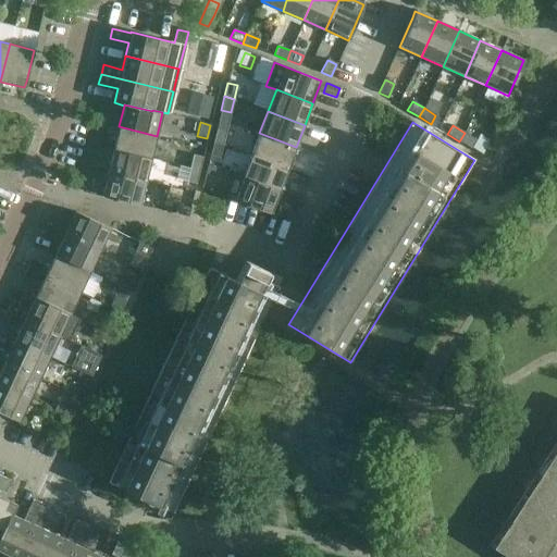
[(151,159),(157,136),(119,126),(113,149),(151,159)]
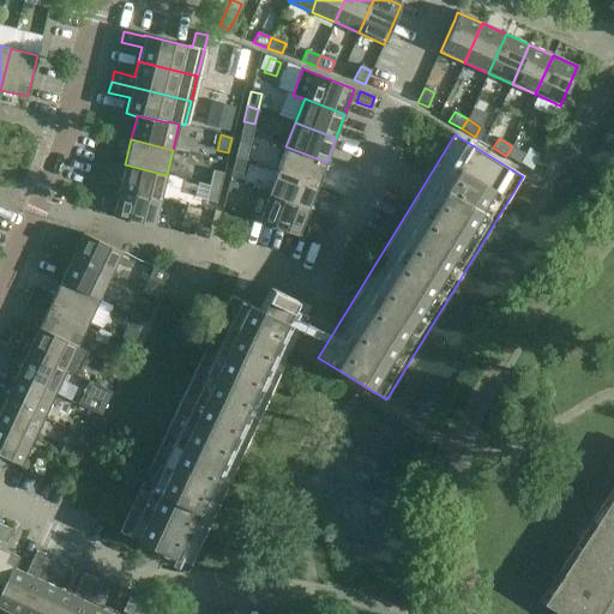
[(235,157),(246,160),(250,145),(239,142),(235,157)]
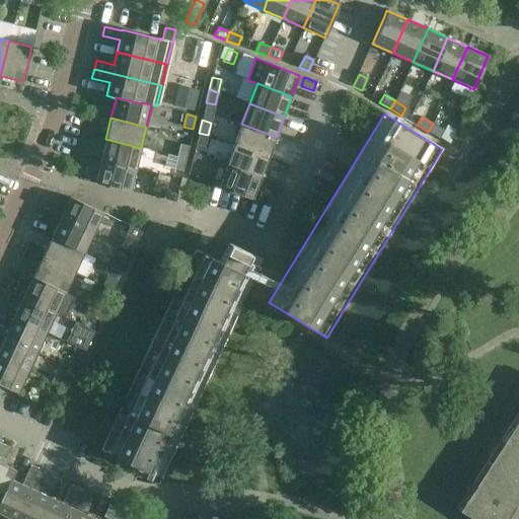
[(276,137),(241,124),(234,145),(268,157),(276,137)]
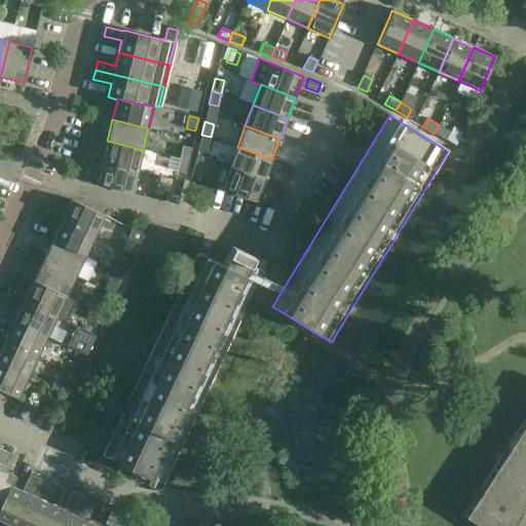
[(439,125),(434,134),(445,140),(450,133),(439,125)]
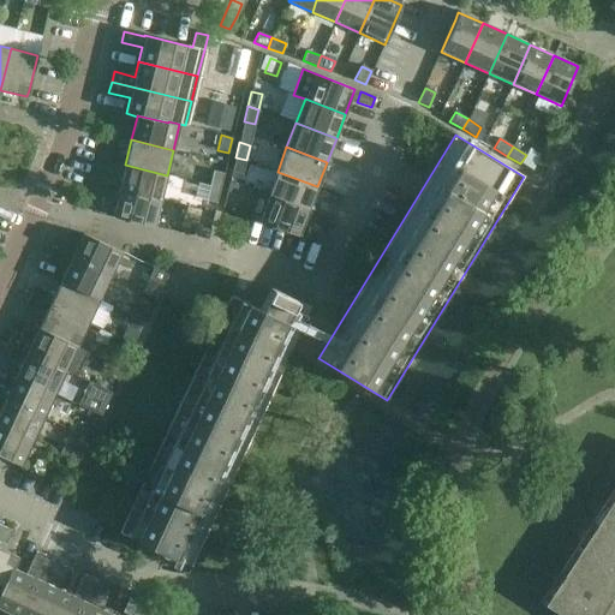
[(246,160),(236,157),(232,172),(243,174),(246,160)]
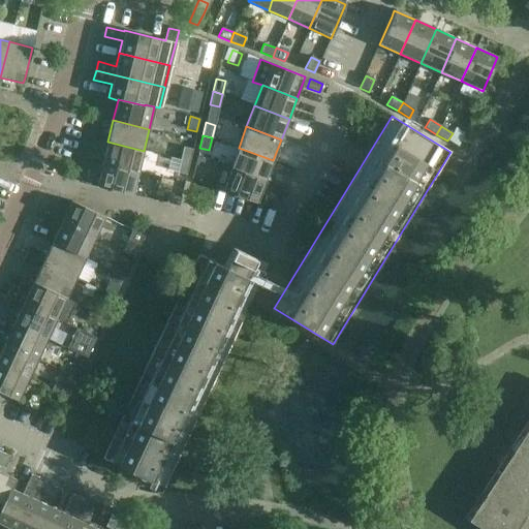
[(107,142),(102,163),(138,173),(144,151),(107,142)]
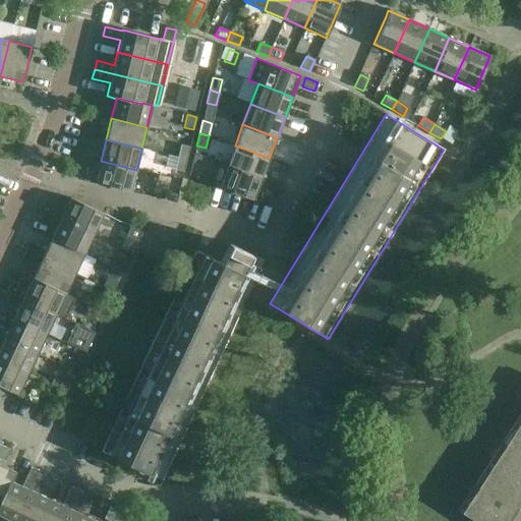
[(177,157),(186,160),(189,147),(180,145),(177,157)]
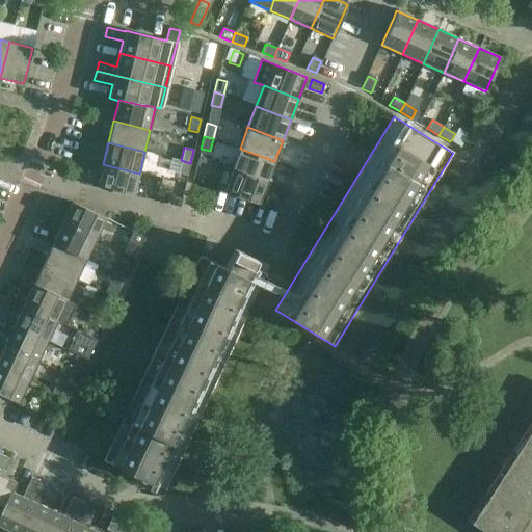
[(232,169),(267,183),(274,161),(240,149),(232,169)]
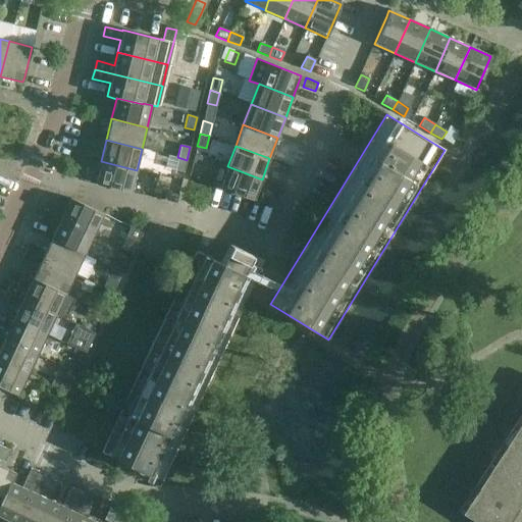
[(196,155),(193,163),(200,166),(203,158),(196,155)]
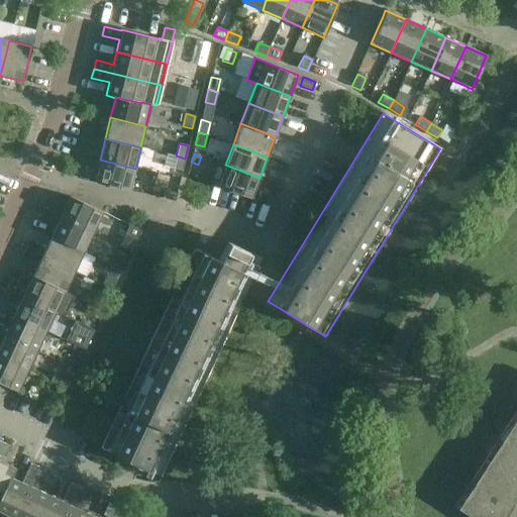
[(185,159),(176,156),(173,169),(182,171),(185,159)]
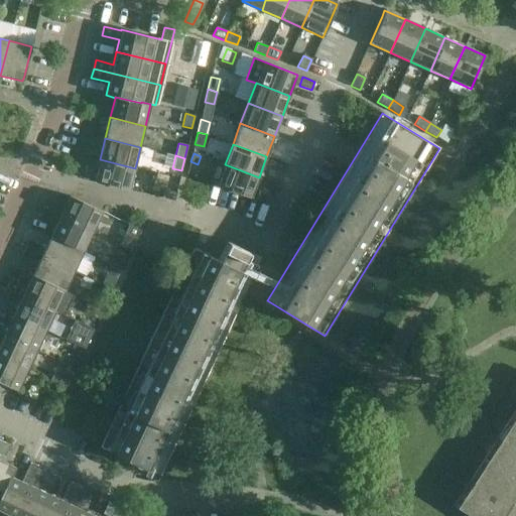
[(94,181),(100,183),(129,190),(135,168),(100,159),(94,181)]
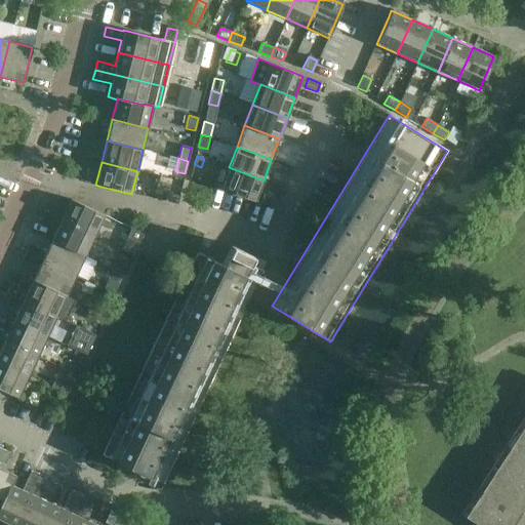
[(220,189),(255,202),(264,180),(229,167),(220,189)]
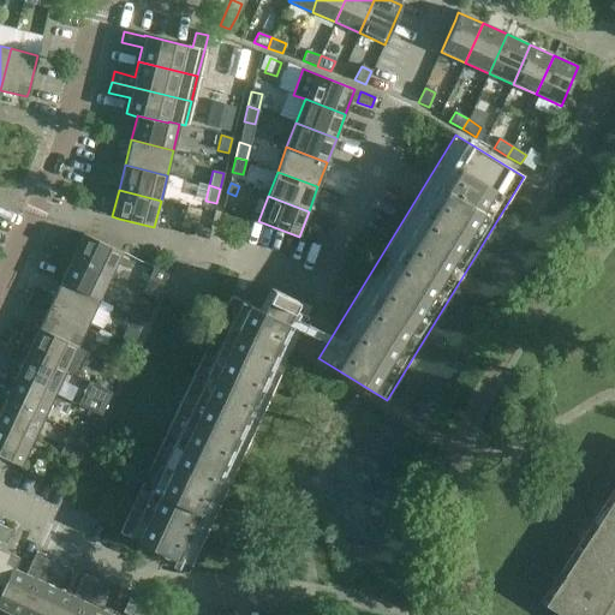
[(208,239),(210,228),(196,225),(192,236),(208,239)]
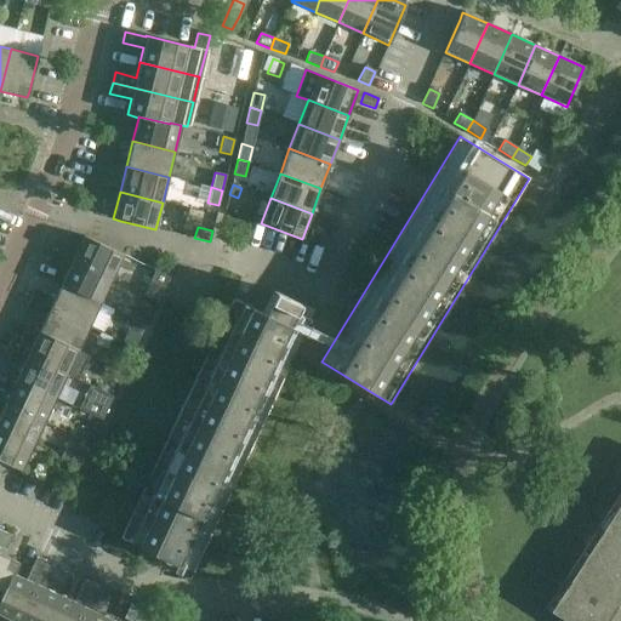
[(312,229),(308,240),(323,246),(326,235),(312,229)]
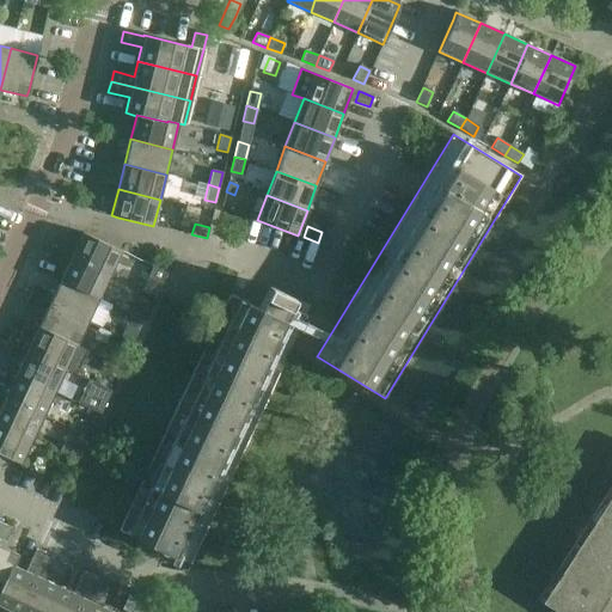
[(71,257),(110,275),(121,251),(83,232),(71,257)]
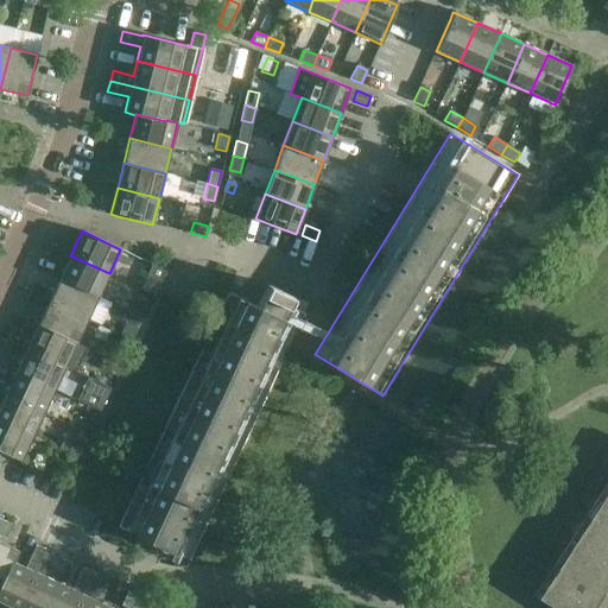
[(65,253),(51,246),(46,257),(61,263),(65,253)]
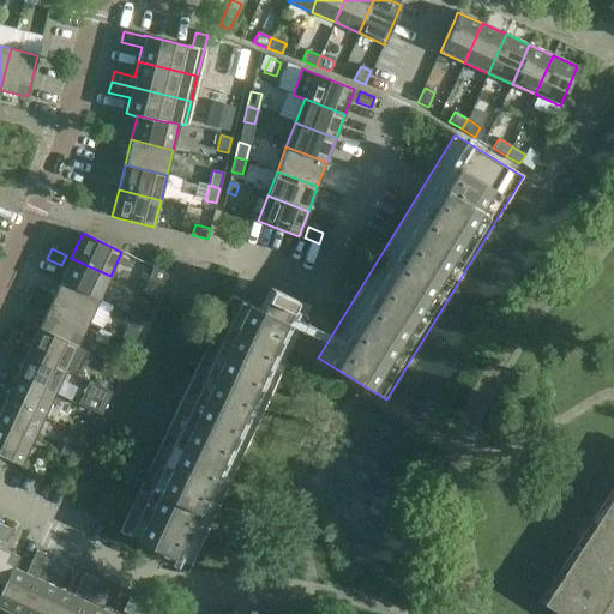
[(100,300),(110,276),(71,258),(60,281),(100,300)]
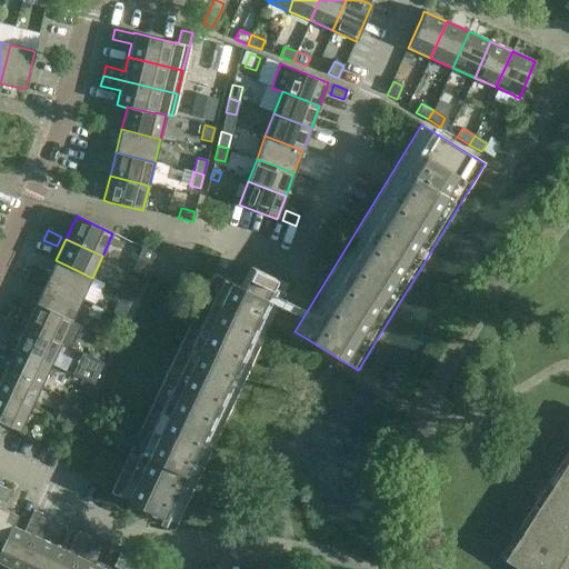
[(142,248),(138,257),(150,263),(155,253),(142,248)]
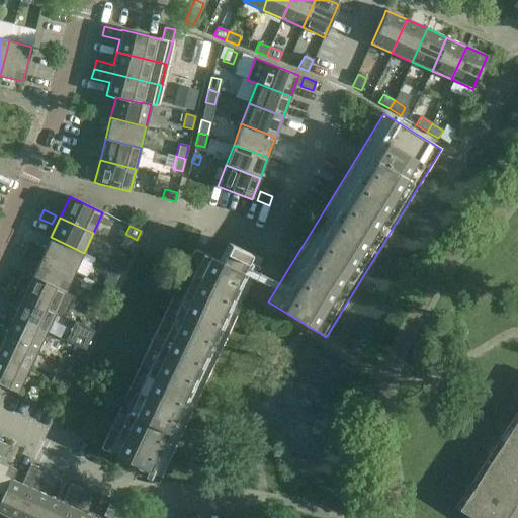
[(74,273),(84,253),(51,237),(46,249),(29,241),(25,249),(27,250),(36,254),(41,257),(74,273)]
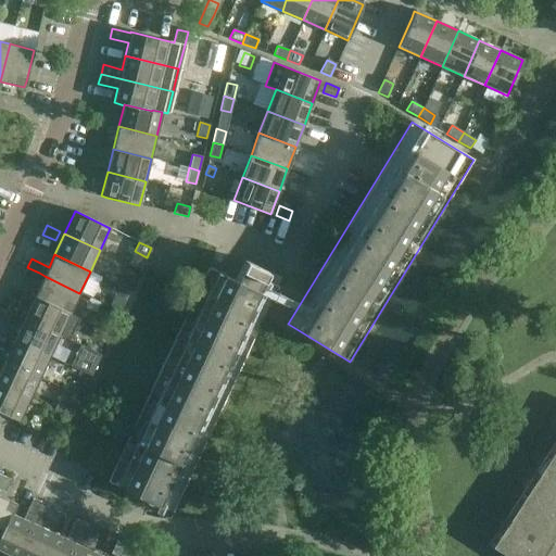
[(235,280),(210,268),(209,267),(108,481),(166,509),(165,512),(152,510),(152,517),(169,519),(283,276),(281,276),(280,278),(244,261),(235,280)]
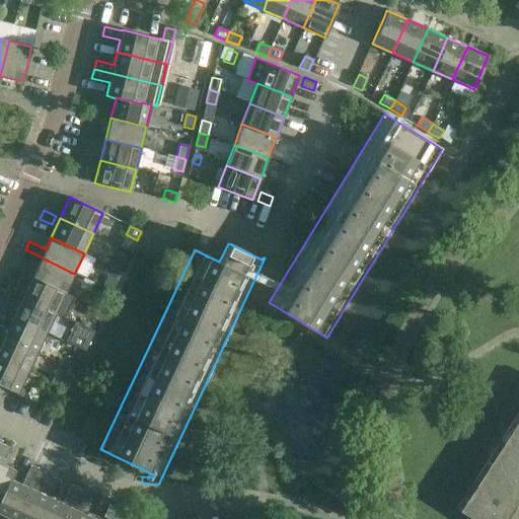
[(36,254),(27,250),(25,249),(21,257),(32,264),(36,254)]
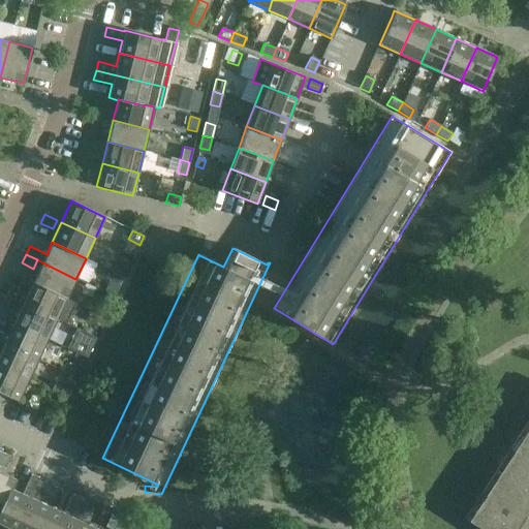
[(131,261),(117,255),(110,269),(124,276),(131,261)]
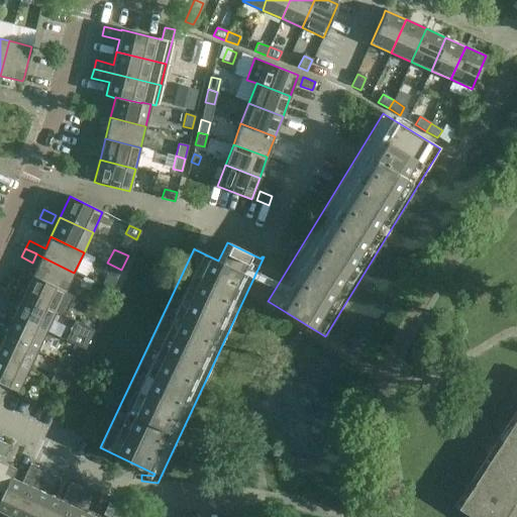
[(65,292),(74,273),(41,256),(31,277),(65,292)]
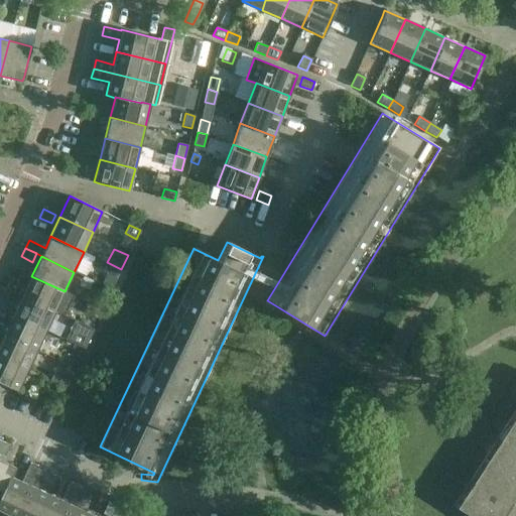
[(119,270),(107,264),(105,268),(106,274),(115,278),(119,270)]
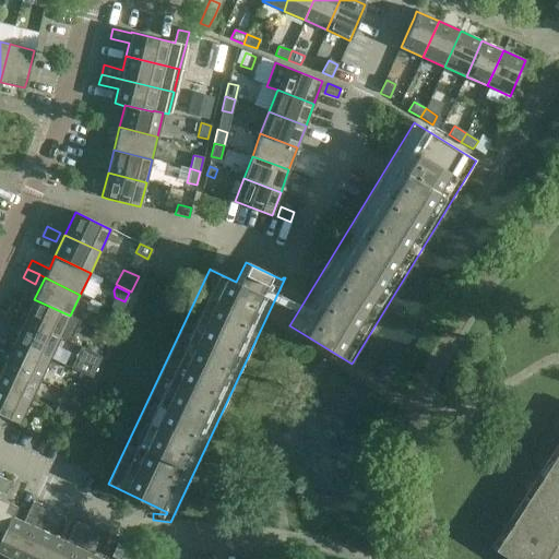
[(115,298),(110,308),(120,313),(125,302),(115,298)]
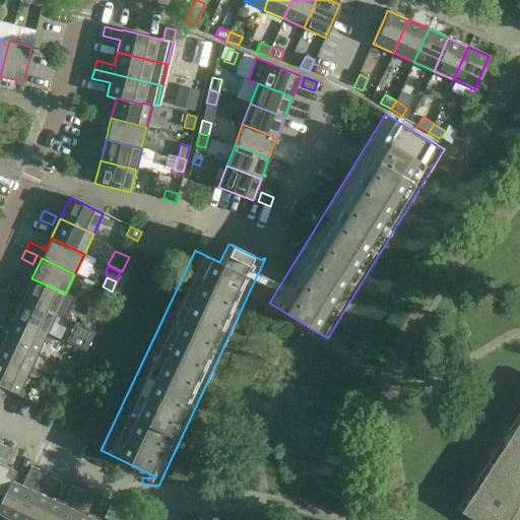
[(21,287),(17,296),(22,299),(56,314),(64,318),(74,299),(65,294),(31,278),(26,290),(21,287)]
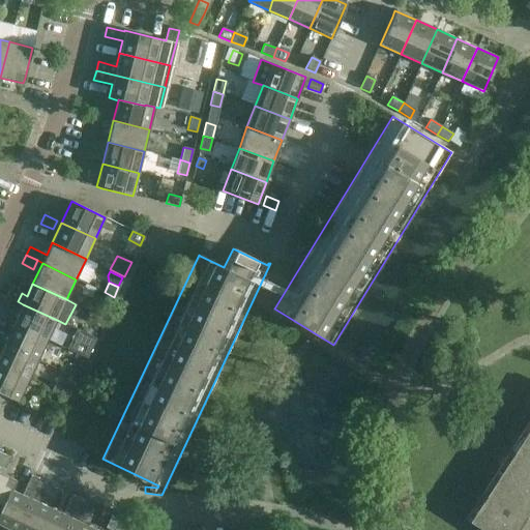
[(6,296),(18,301),(22,293),(10,288),(6,296)]
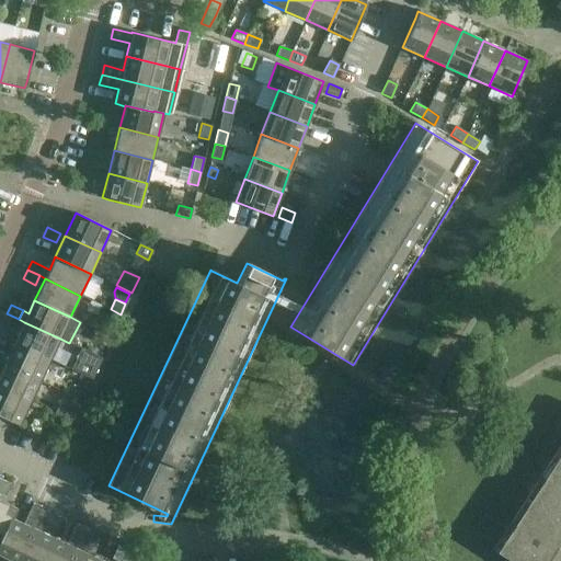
[(19,319),(7,313),(2,322),(15,329),(19,319)]
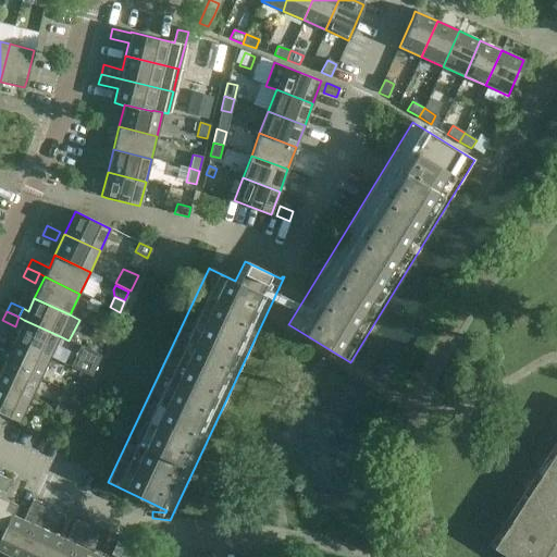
[(49,357),(60,336),(24,320),(14,341),(49,357)]
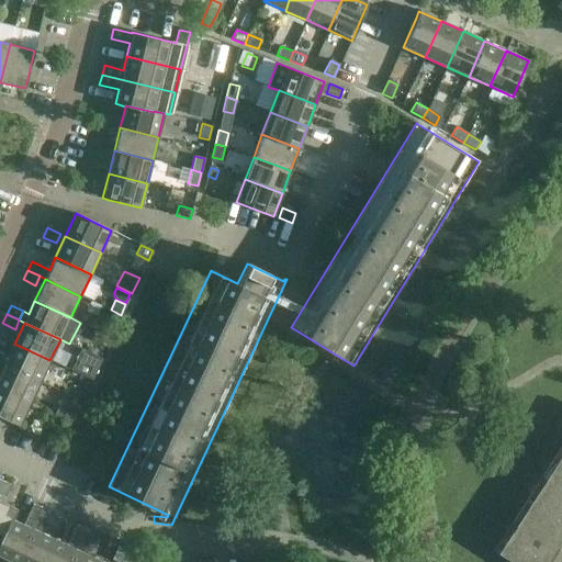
[(40,382),(49,360),(14,344),(4,366),(40,382)]
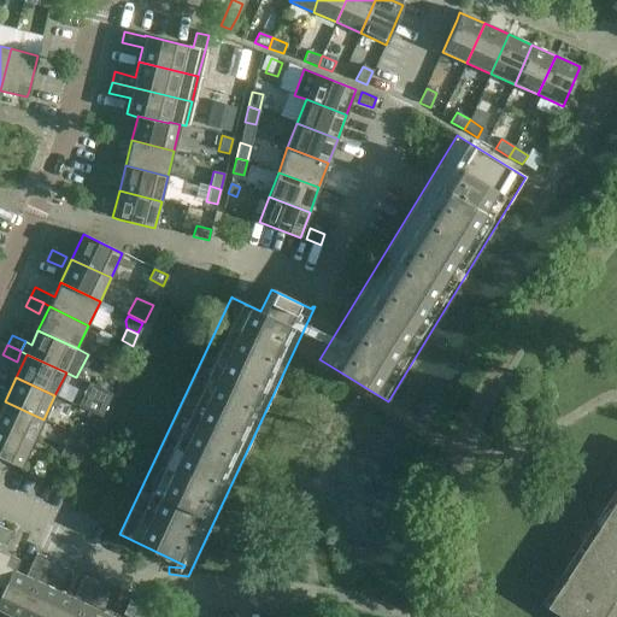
[(77,407),(100,418),(112,394),(89,383),(77,407)]
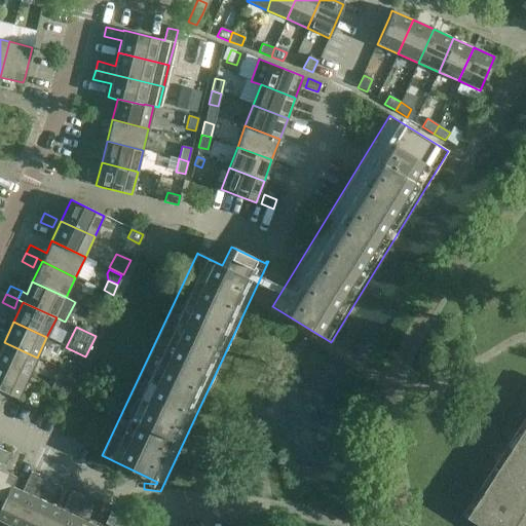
[(0,364),(28,377),(37,358),(4,342),(0,339),(0,364)]
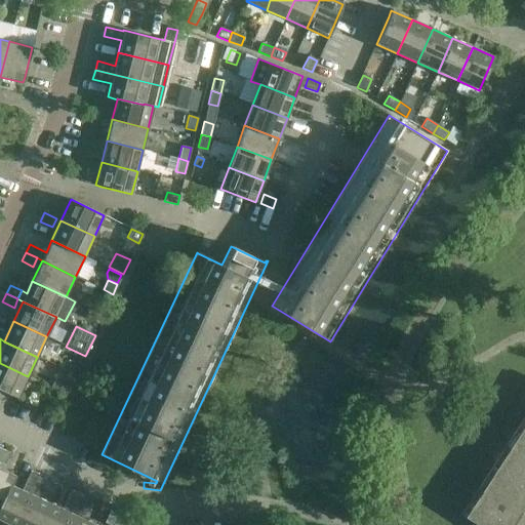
[(0,389),(17,398),(28,376),(0,363),(0,389)]
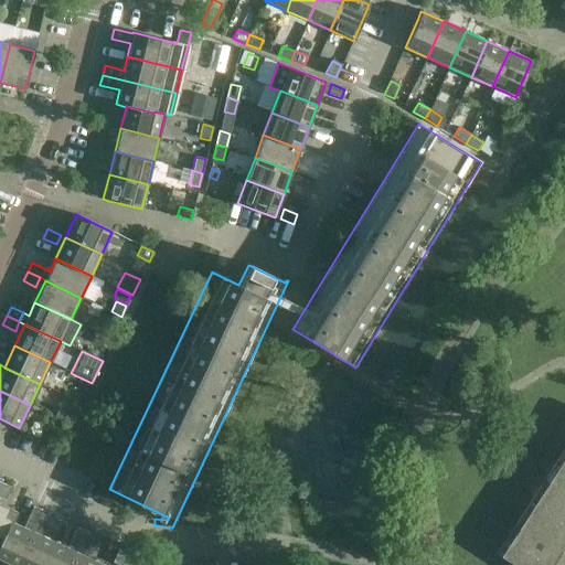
[(71,400),(61,420),(72,425),(82,405),(71,400)]
